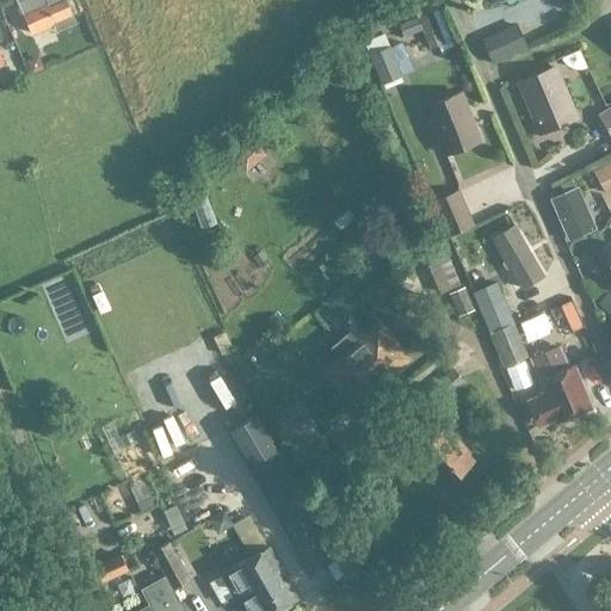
[(17,0),(32,34),(54,24),(57,30),(68,25),(75,23),(65,0),(17,0)]
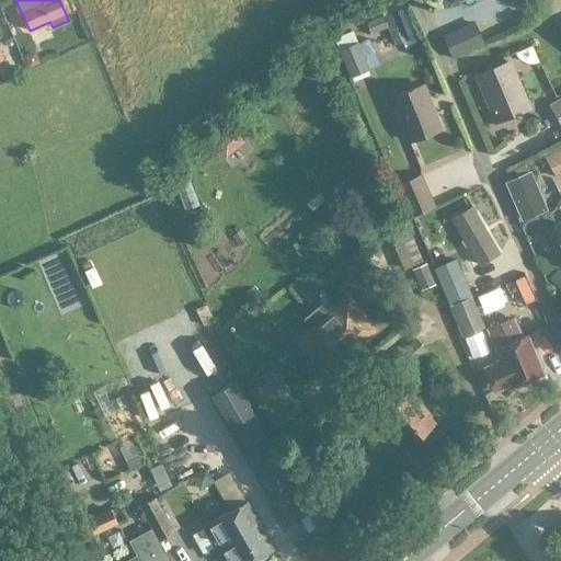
[(398,10),(403,8),(404,7),(401,0),(386,0),(378,3),(382,15),(398,10)]
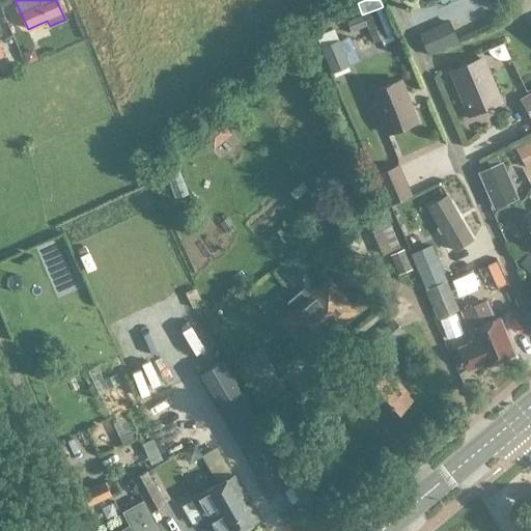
[(376,9),(388,36),(392,34),(382,7),(376,9)]
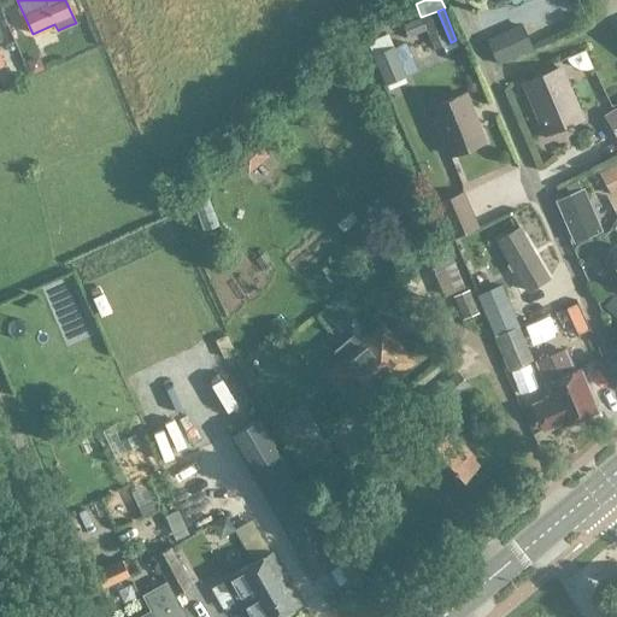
[(434,48),(451,42),(438,11),(421,17),(404,25),(409,36),(427,29),(434,48)]
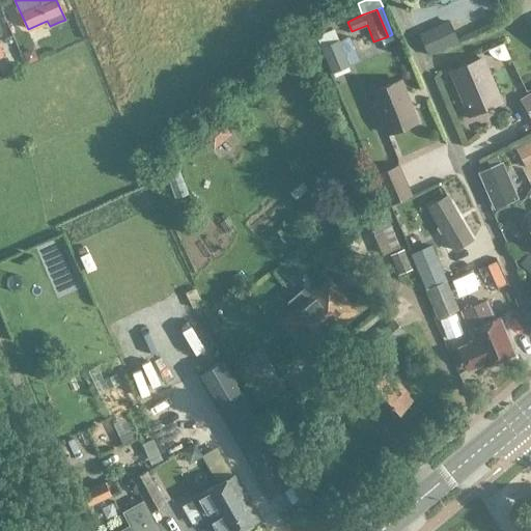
[(427,54),(458,40),(449,19),(418,33),(427,54)]
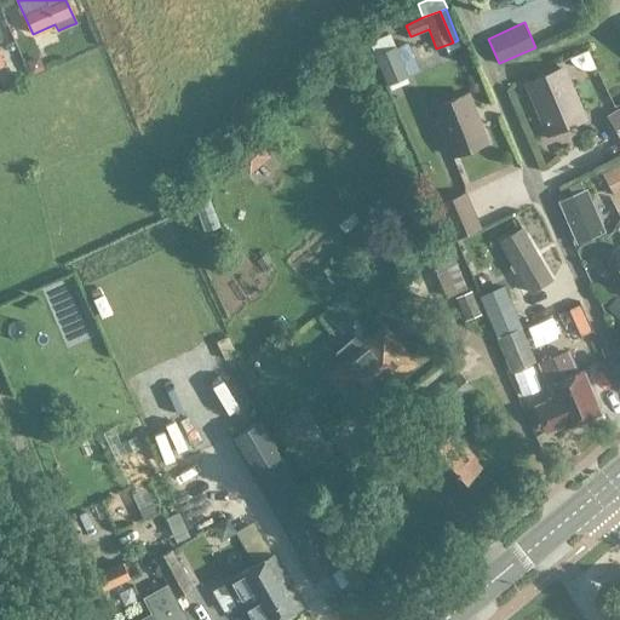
[(395,45),(374,55),(388,84),(408,75),(407,75),(396,49),(395,45)]
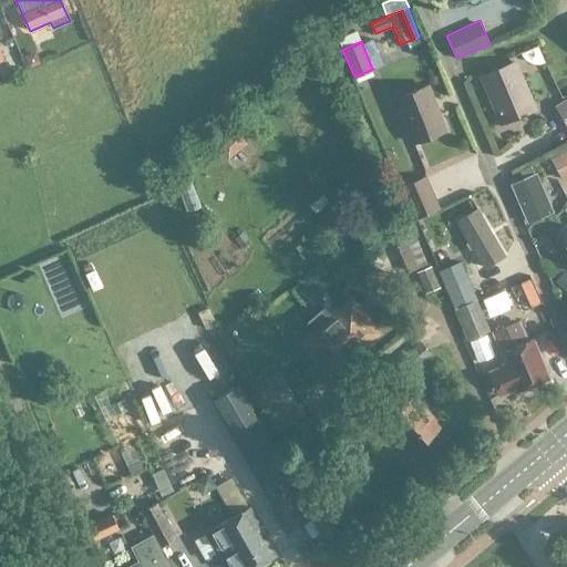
[(40,62),(35,54),(31,53),(23,57),(29,68),(40,62)]
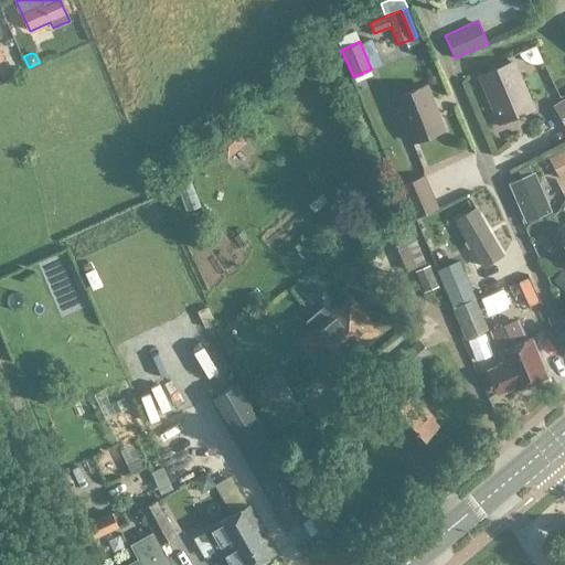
[(513,63),(479,77),(499,124),(502,124),(505,123),(507,120),(525,112),(532,108),(519,76),(513,63)]
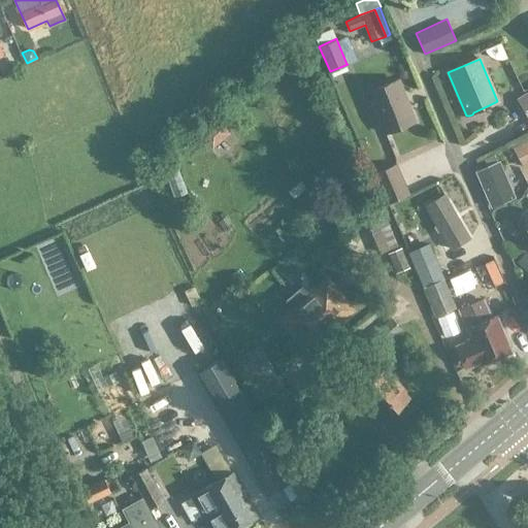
[(399,81),(369,93),(386,133),(416,122),(399,81)]
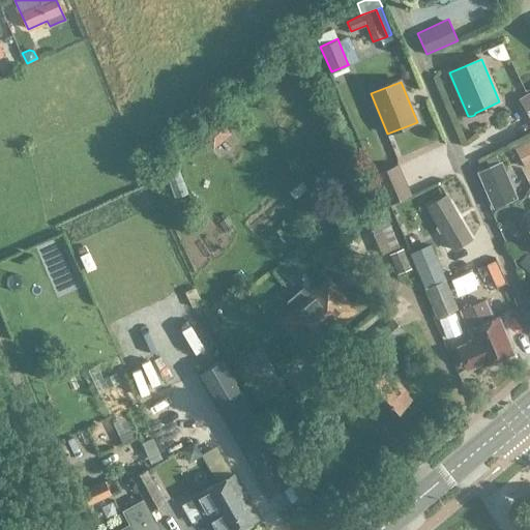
[(529,91),(524,95),(520,97),(529,114),(529,91)]
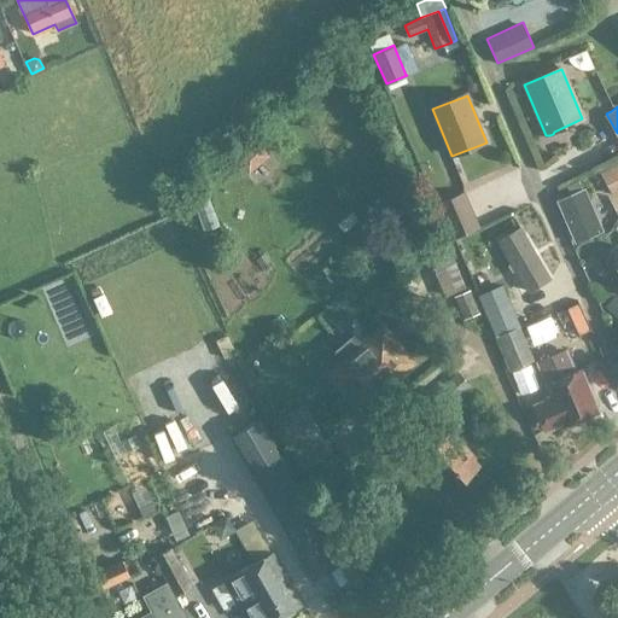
[(238,161),(260,141),(246,126),(225,144),(238,161)]
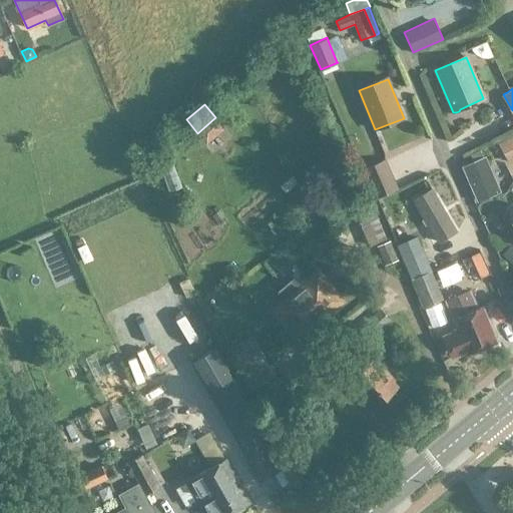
[(512,133),(497,142),(508,162),(512,159),(512,133)]
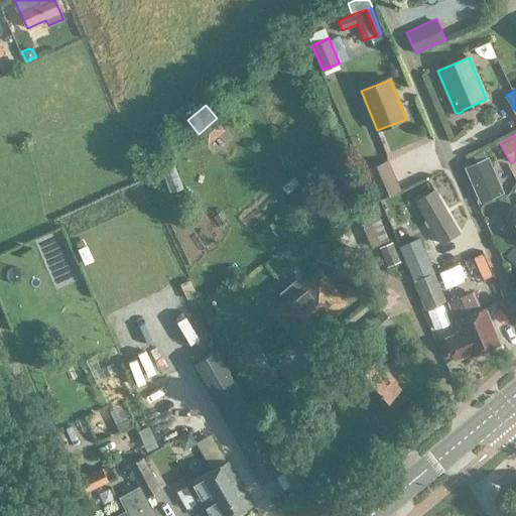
[(479,203),(503,194),(487,157),(464,167),(479,203)]
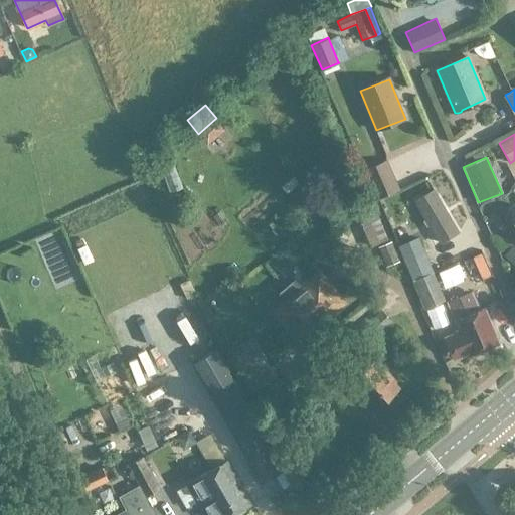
[(399,187),(386,158),(364,168),(376,197),(399,187)]
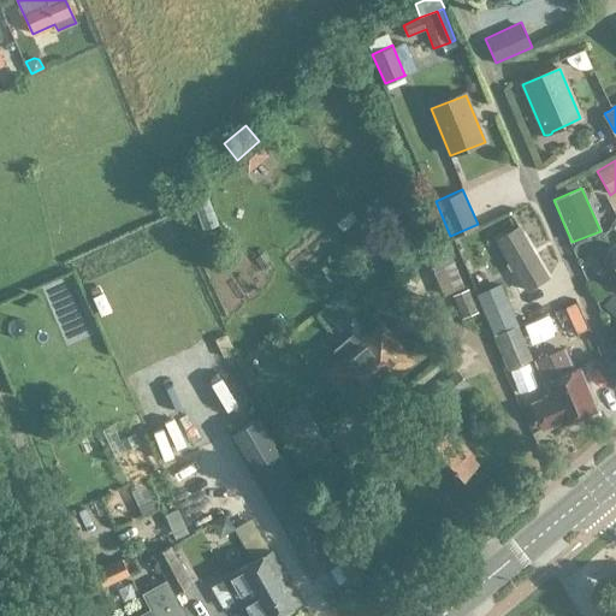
[(549,278),(520,229),(497,242),(527,291),(549,278)]
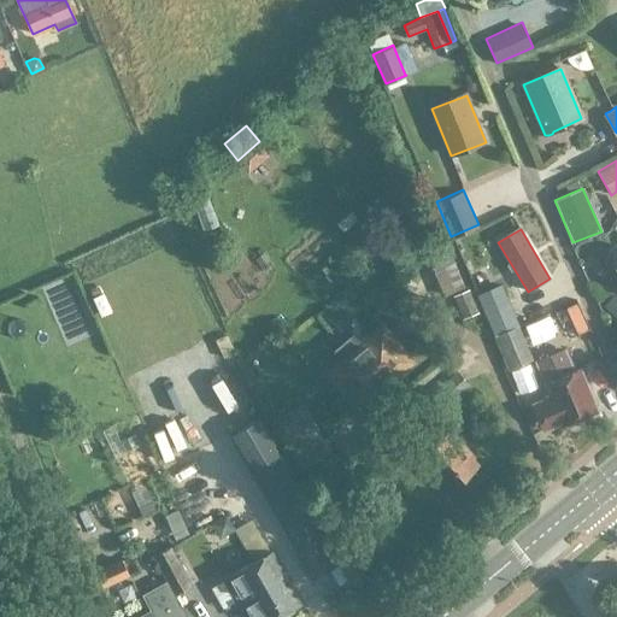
[(456,268),(452,258),(433,266),(436,276),(456,268)]
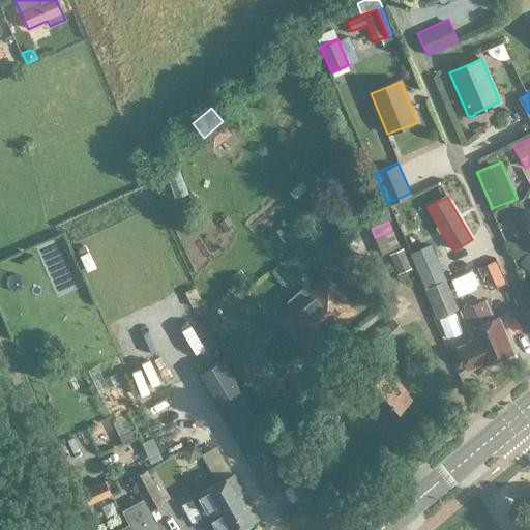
[(295,237),(300,243),(305,239),(300,232),(295,237)]
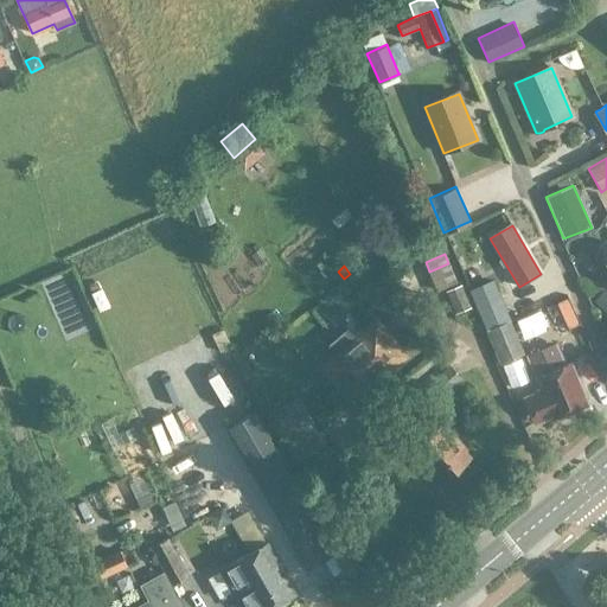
[(472,291),(487,330),(510,320),(494,281),(472,291)]
